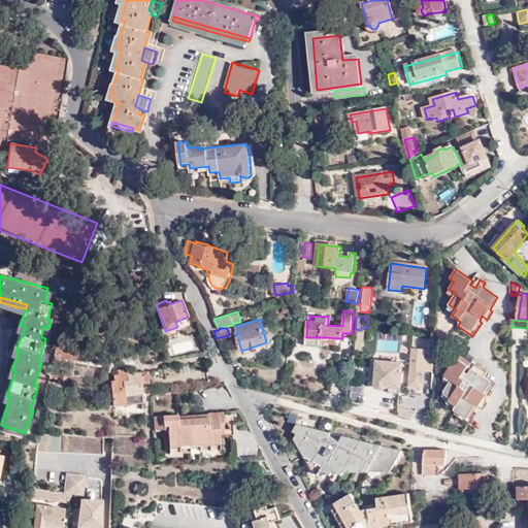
[(80,353),(84,344),(57,337),(55,345),(80,353)]
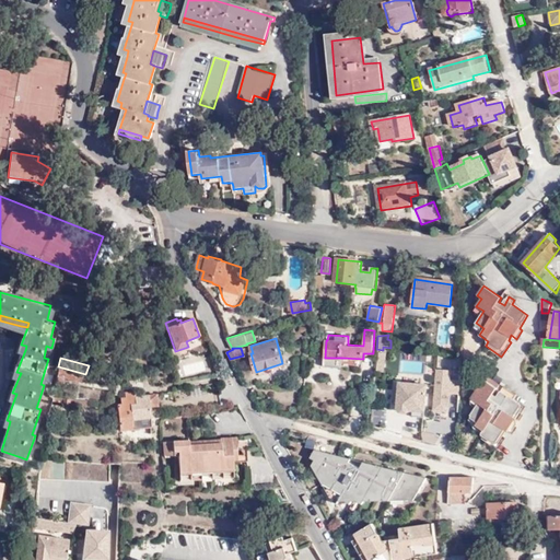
[(325,365),(342,366),(343,358),(325,358),(325,365)]
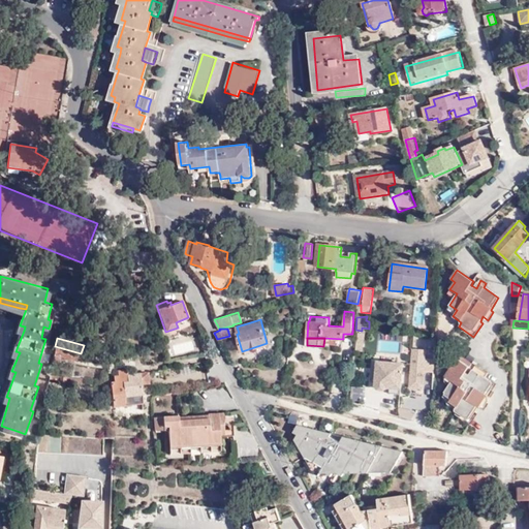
[(467,373),(472,364),(461,355),(458,360),(457,359),(443,378),(450,382),(444,392),(453,398),(449,403),(459,410),(457,413),(463,417),(471,423),(478,411),(475,408),(477,404),(484,407),(489,400),(488,399),(493,391),(491,390),(494,384),(486,378),(489,374),(476,366),(470,375),(467,373)]
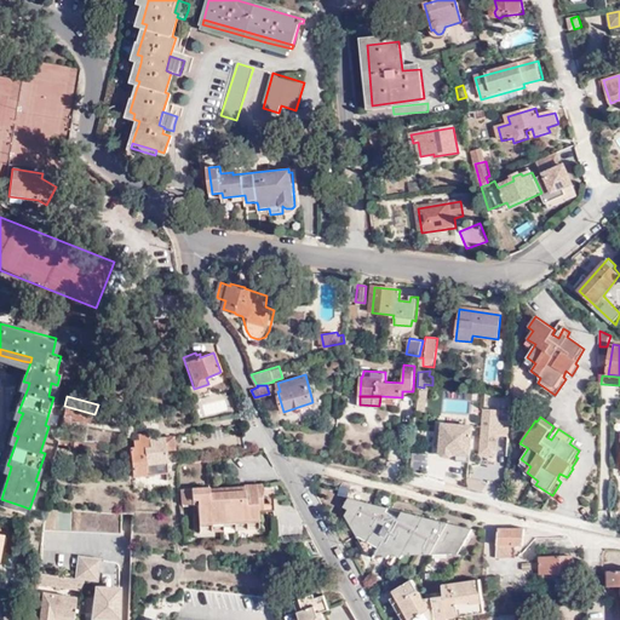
[(488,455),(509,458),(510,420),(489,419),(488,455)]
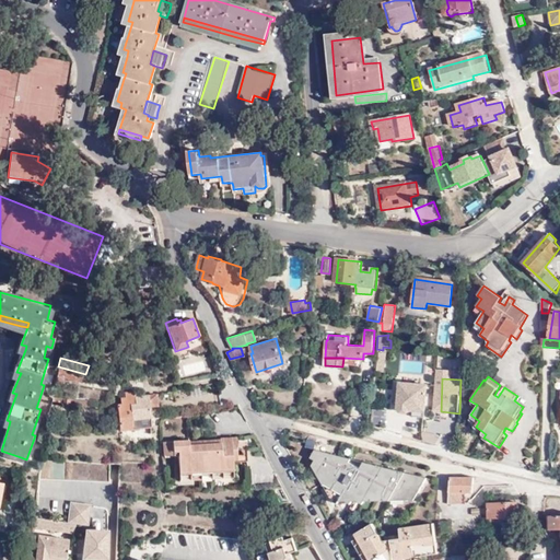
[(412,384),(398,384),(397,409),(399,413),(406,413),(409,410),(412,410),(412,417),(424,417),(426,384),(423,384),(423,383),(412,382),(412,384)]
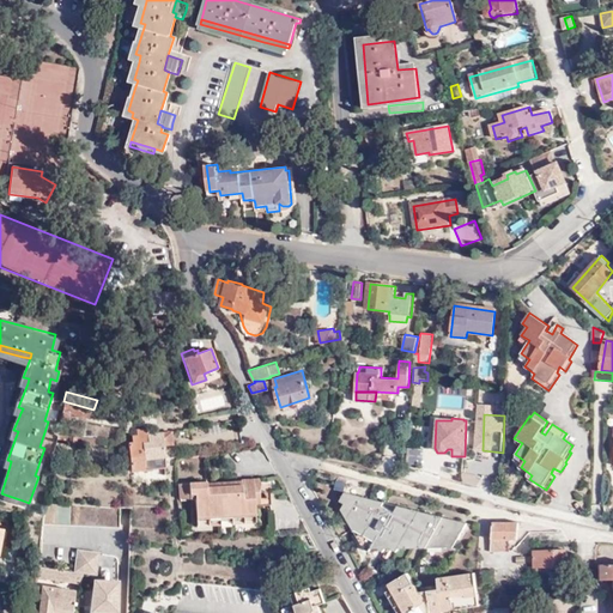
[(131,468),(164,465),(163,444),(162,432),(147,434),(146,426),(135,429),(135,434),(131,435),(132,441),(128,441),(131,468)]
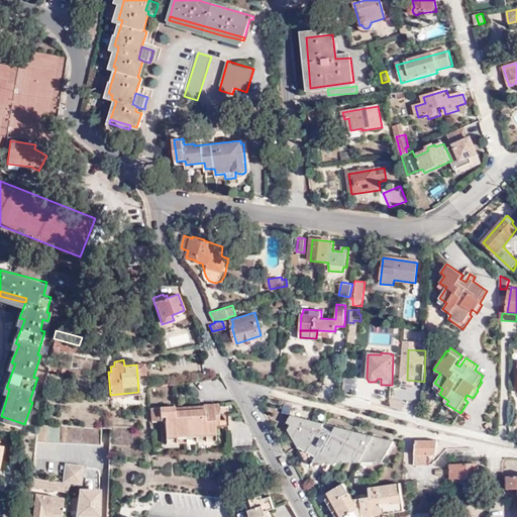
[(407,403),(387,398),(388,406),(402,410),(407,403)]
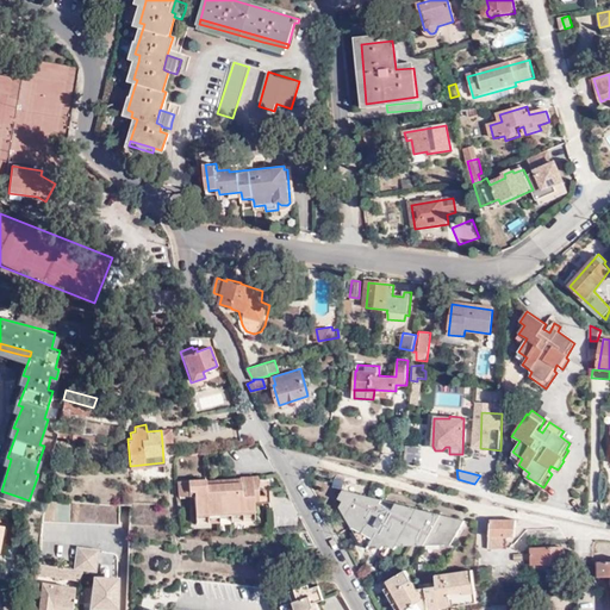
[(267,490),(284,489),(275,473),(240,477),(240,478),(240,483),(207,485),(206,479),(206,478),(187,480),(187,493),(193,492),(195,516),(254,512),(253,503),(268,502),(267,490)]
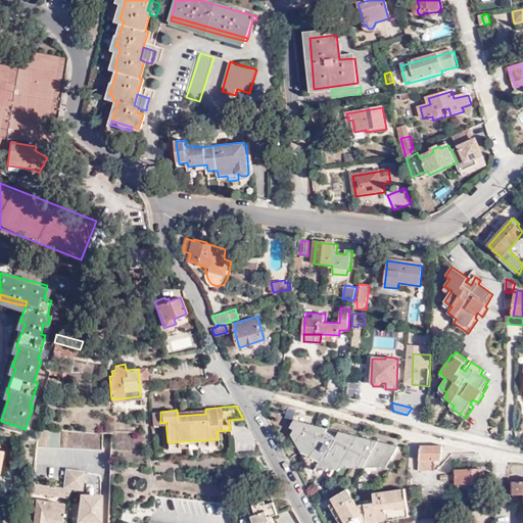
[(519,428),(518,408),(505,408),(506,429),(519,428)]
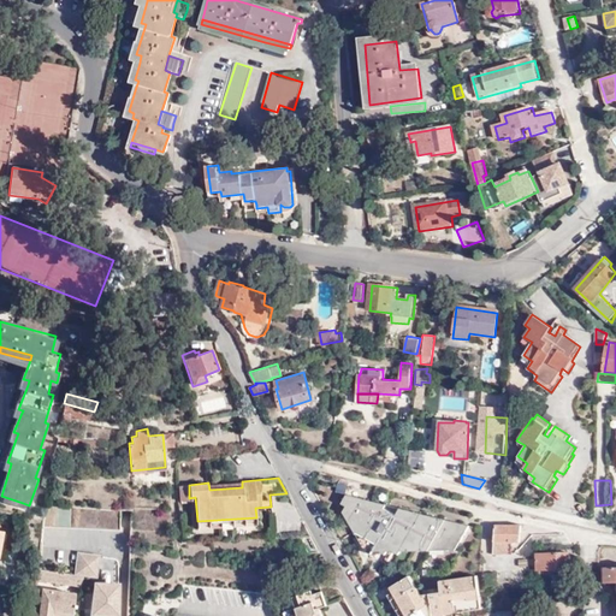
[(384,508),(386,504),(348,495),(342,504),(347,507),(343,513),(366,550),(375,556),(377,551),(384,551),(386,555),(389,551),(396,551),(398,555),(401,551),(456,550),(469,526),(400,508),(396,515),(384,508)]
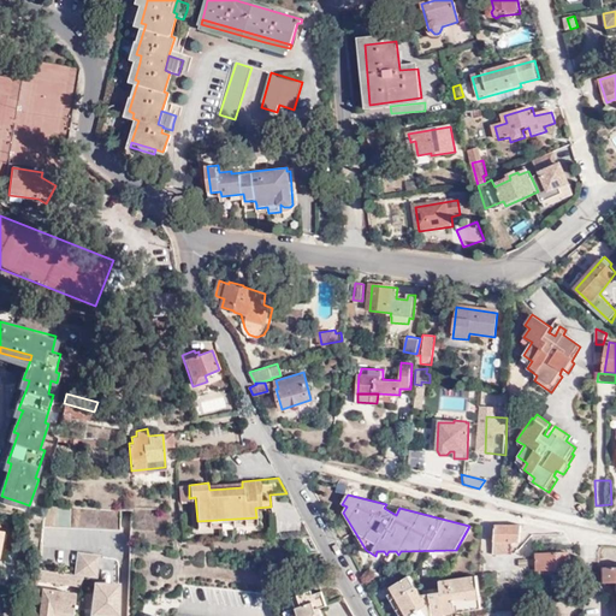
[(0,497),(0,502),(21,509),(23,503),(1,496),(0,497)]
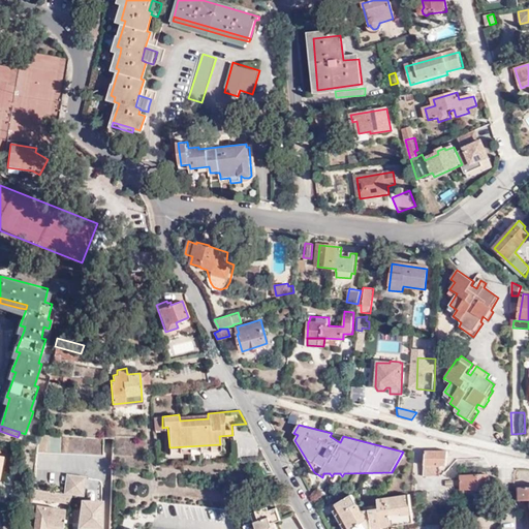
[(340,442),(343,436),(332,433),(330,436),(340,442)]
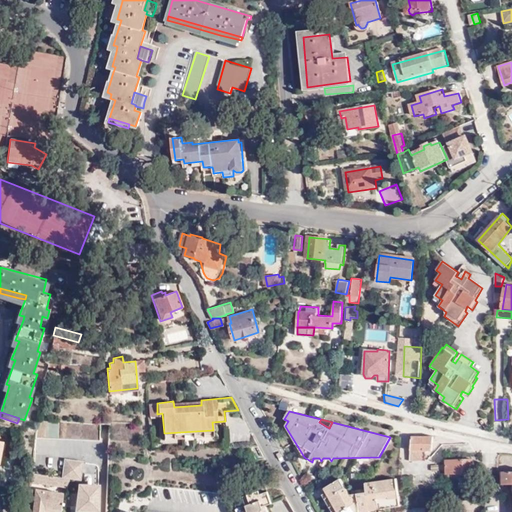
[(100,424),(38,421),(36,438),(99,441),(100,424)]
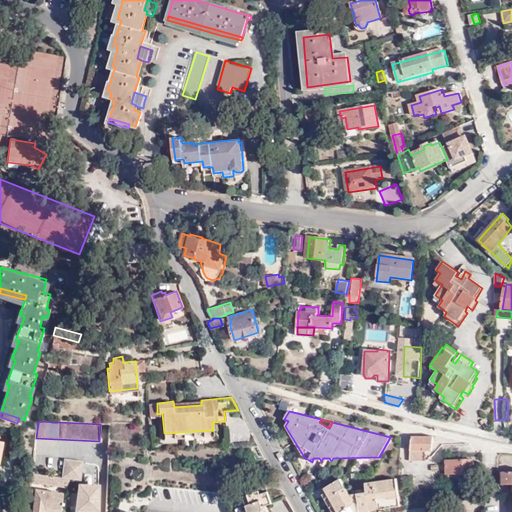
[(426,434),(426,432),(410,428),(411,461),(400,461),(400,476),(404,476),(404,490),(440,489),(439,466),(430,460),(425,460),(424,452),(433,451),(432,436),(426,434)]
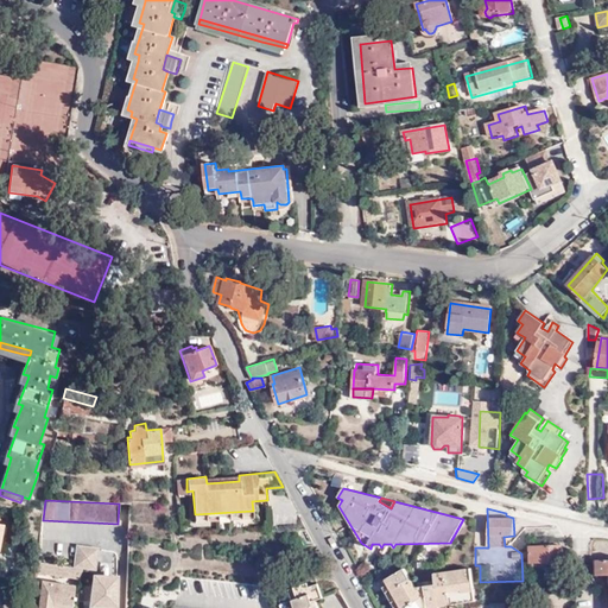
[(76,545),(73,568),(38,563),(37,574),(81,578),(83,569),(95,571),(99,548),(76,545)]
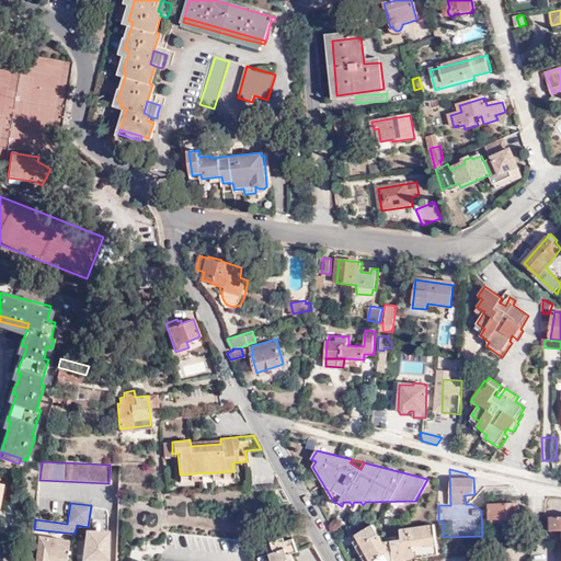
[(199,513),(199,504),(182,505),(182,514),(199,513)]
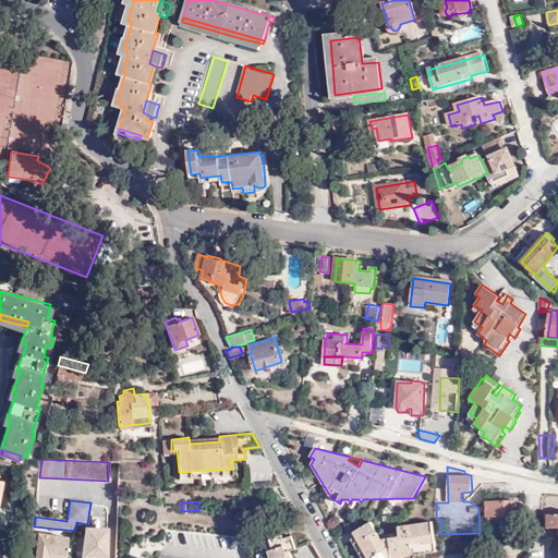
[(483,506),(483,519),(500,518),(517,517),(516,501),(487,502),(487,506),(483,506)]
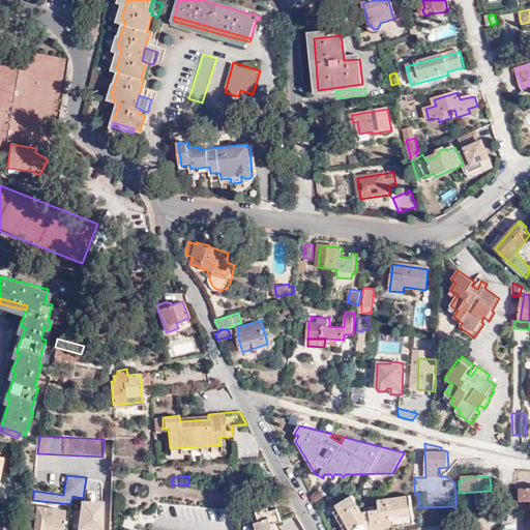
[(529,490),(521,490),(522,503),(529,503),(529,490)]
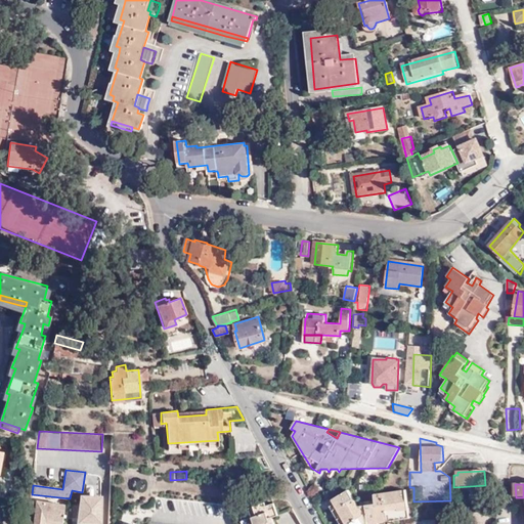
[(346,523),(381,523),(386,522),(410,519),(406,490),(377,493),(378,499),(361,501),(361,506),(358,506),(349,490),(347,490),(333,499),(344,520),(346,523)]
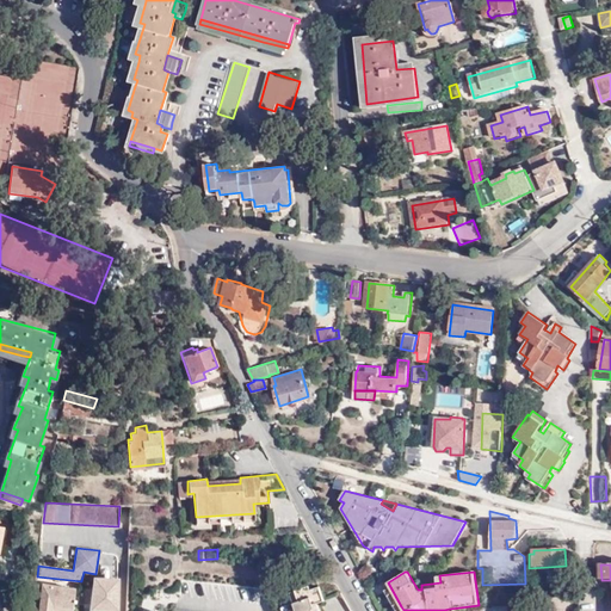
[(88,610),(117,610),(118,579),(90,579),(88,610)]
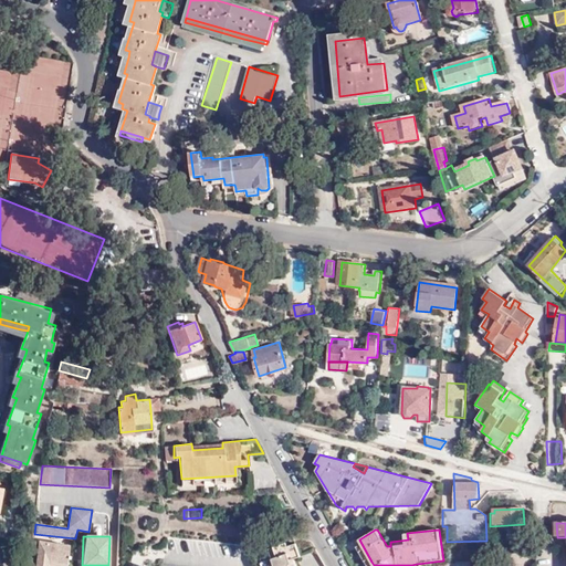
[(367,564),(371,562),(359,540),(354,542),(367,564)]
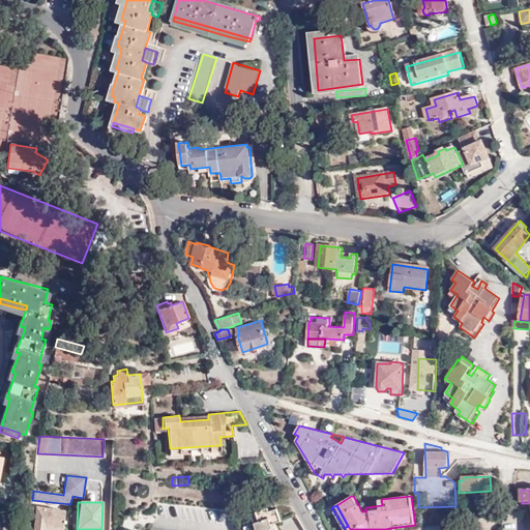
[(55,529),(56,526),(63,527),(64,511),(37,507),(34,529),(55,529)]
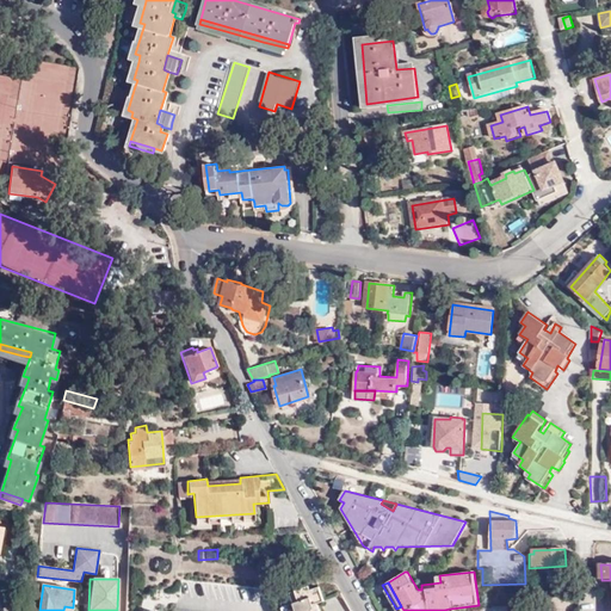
[(320,610),(318,603),(323,600),(319,586),(309,588),(308,585),(294,591),(297,600),(292,603),(295,609),(295,610),(320,610)]
